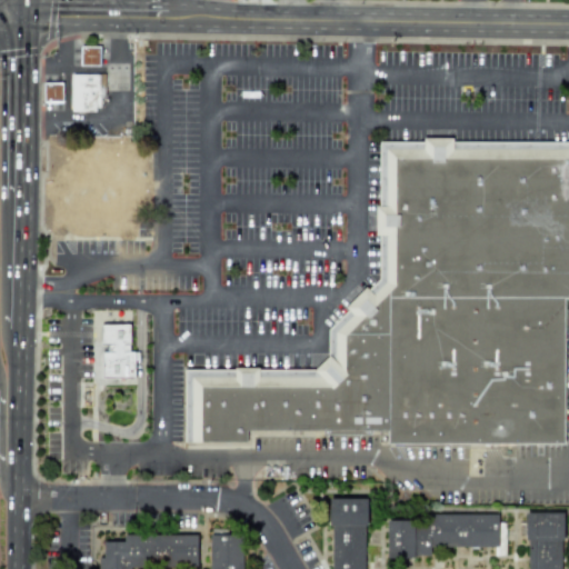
[(81,47),(81,63),(98,65),(99,48),(81,47)]
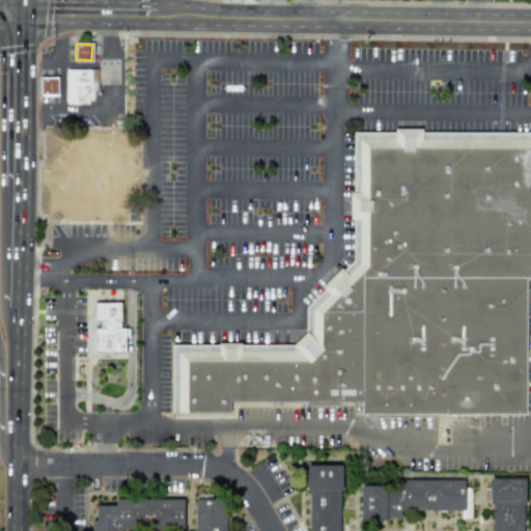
[(65,68),(98,68),(98,91),(93,91),(93,98),(88,98),(88,103),(65,103),(65,68)]
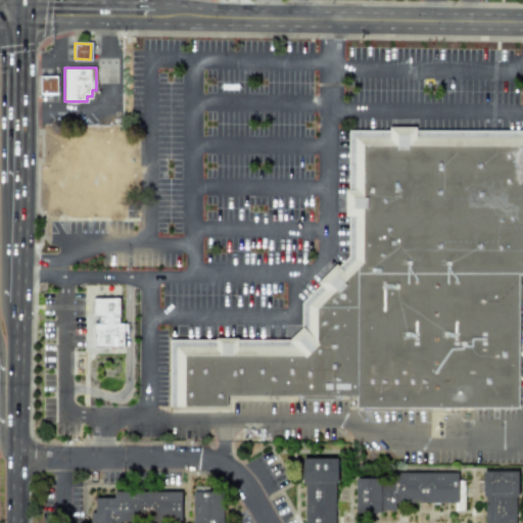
[(40,78),(41,93),(57,92),(57,78),(40,78)]
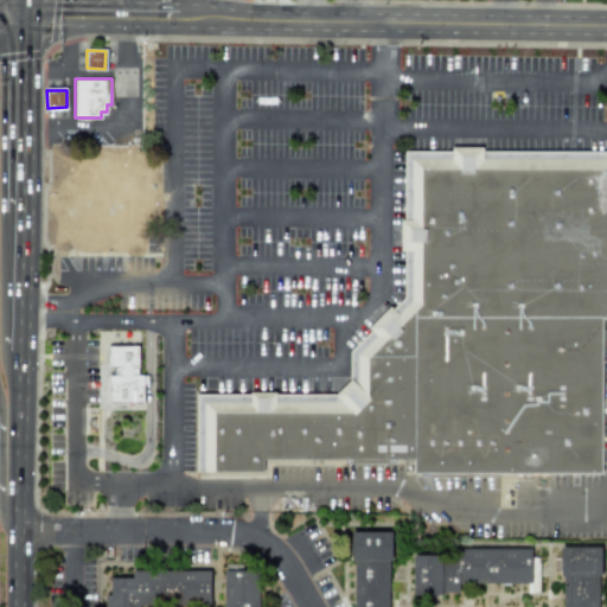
[(197,475),(197,396),(332,396),(351,378),(351,351),(401,298),(402,147),(606,147),(606,320),(605,320),(604,474),(410,473),(410,460),(261,459),(261,477),(197,475)]
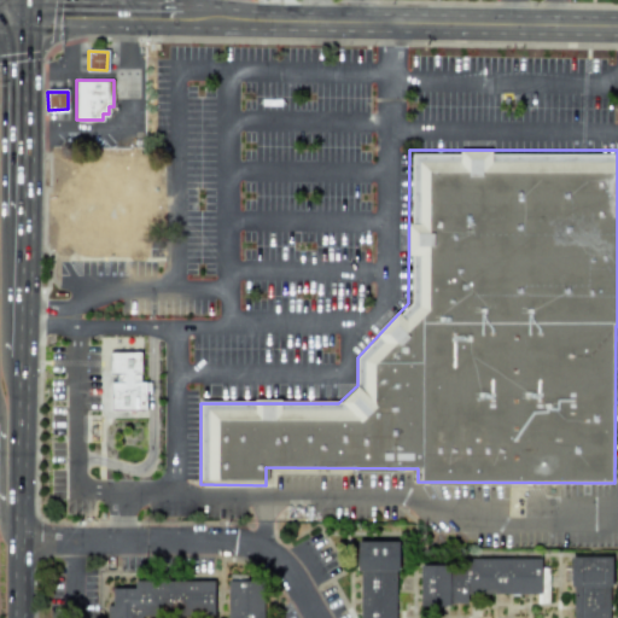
[(110,412),(145,412),(145,383),(140,383),(140,353),(109,354),(109,379),(110,379),(110,412)]
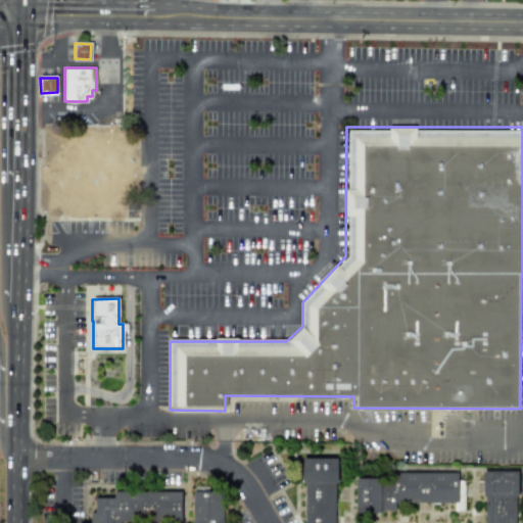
[(299,458),(334,458),(334,482),(332,482),(332,522),(302,522),(302,483),(299,483),(299,458)]
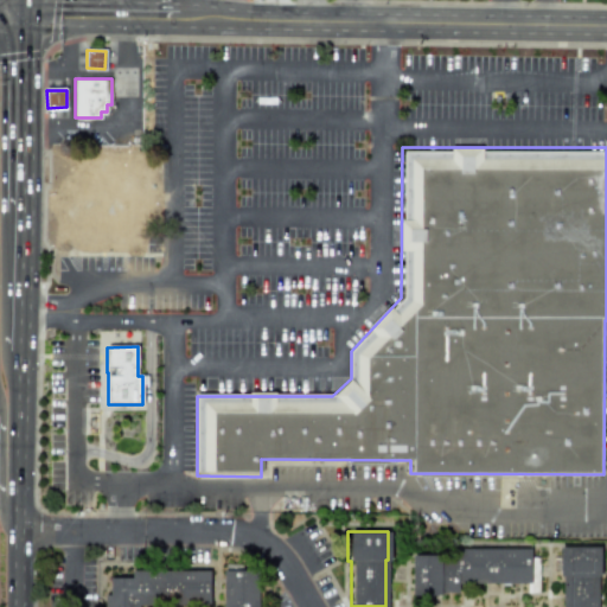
[(558,547),(599,545),(599,575),(596,576),(596,606),(561,606),(561,575),(558,575),(558,547)]
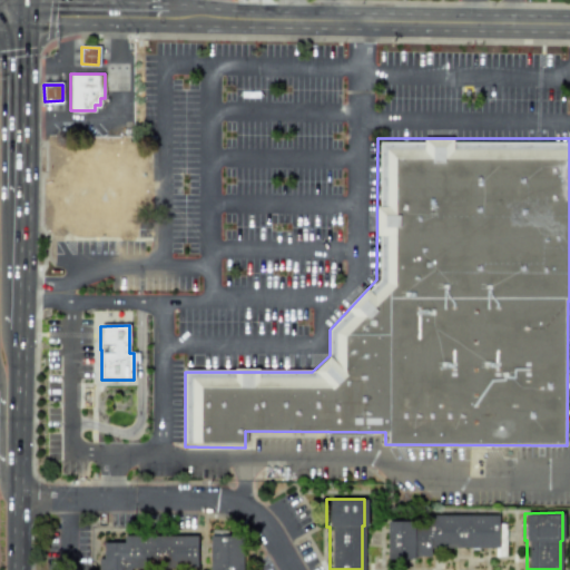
[(386,559),(413,559),(414,557),(431,557),(431,547),(494,548),(494,557),(505,557),(505,522),(499,522),(499,513),(412,513),(412,521),(386,521),(386,559)]
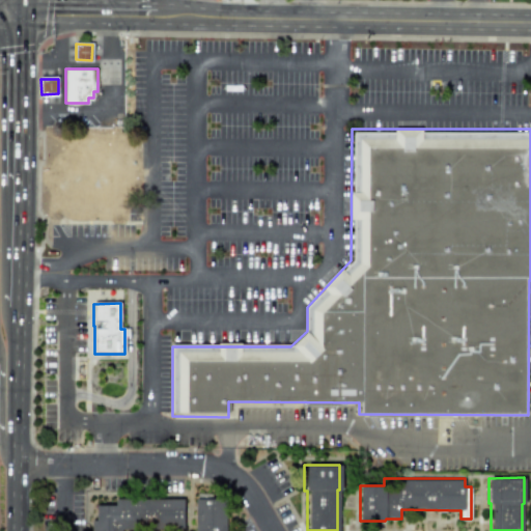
[(226,530),(226,494),(196,495),(195,530),(226,530)]
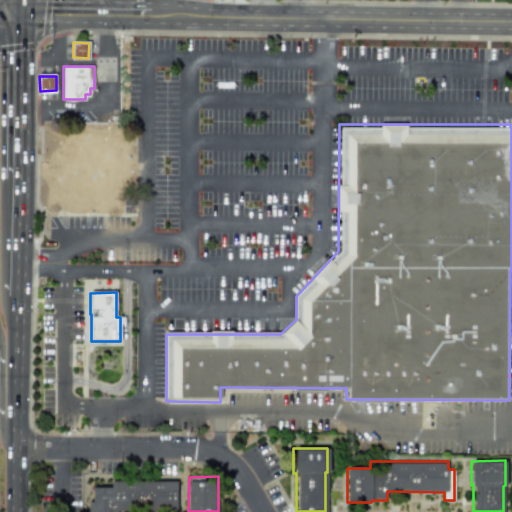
[(176,511),(177,481),(111,481),(111,487),(93,487),(93,501),(88,501),(87,511),(176,511)]
